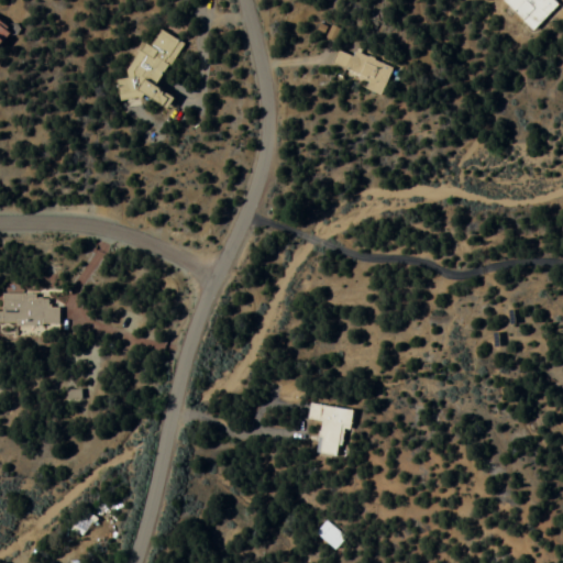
[(561,7),(553,0),(501,0),(503,0),(536,33),(561,7)]
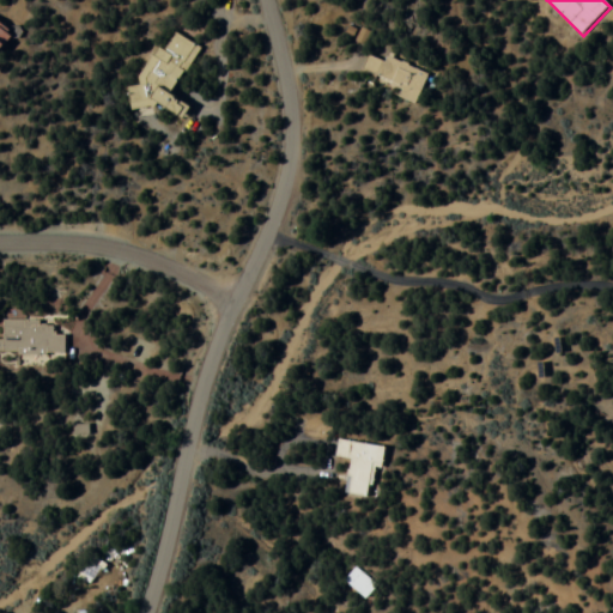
[(0,50),(13,35),(0,24),(0,50)]
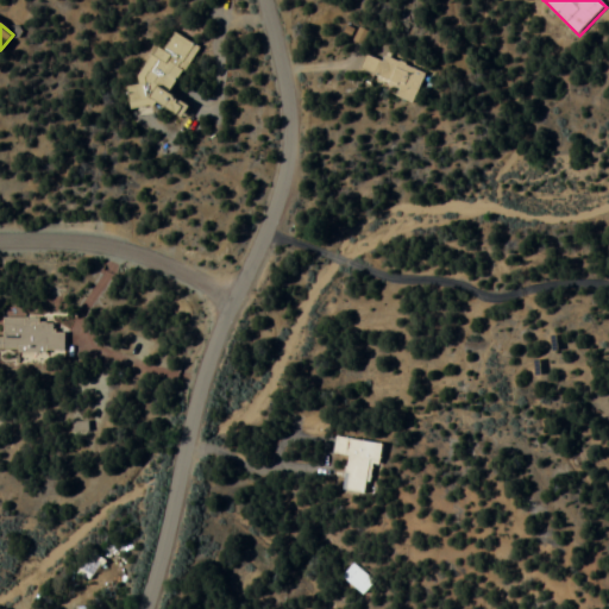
[(130,95),(179,123),(188,105),(170,95),(198,46),(173,32),(163,50),(157,46),(130,95)]
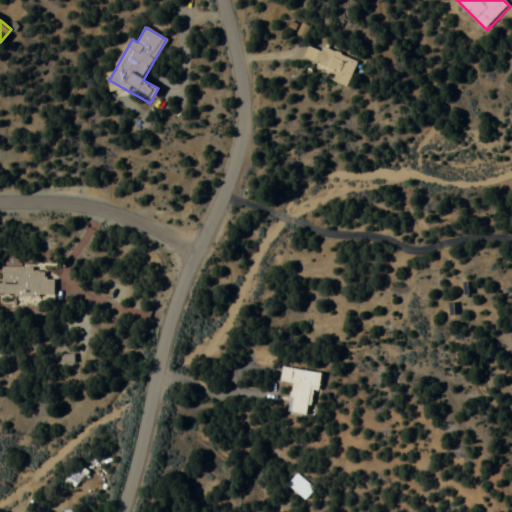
[(347,87),(357,63),(308,42),(300,59),(335,74),(332,81),(347,87)]
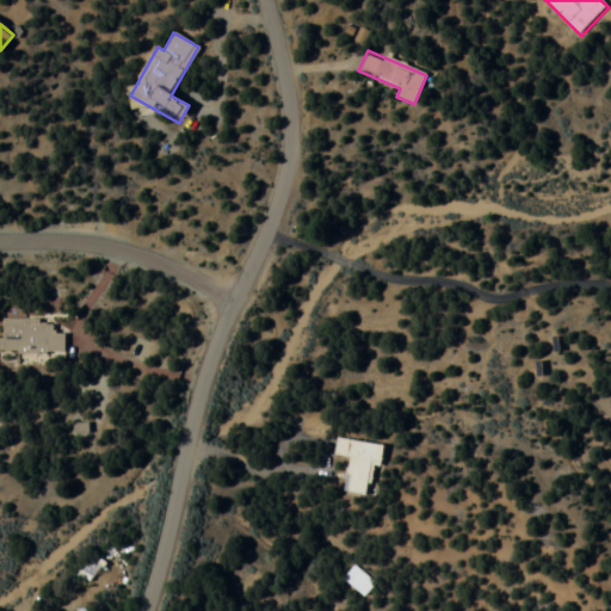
[(0,352),(65,353),(65,335),(53,335),(53,321),(2,321),(2,340),(0,340),(0,352)]
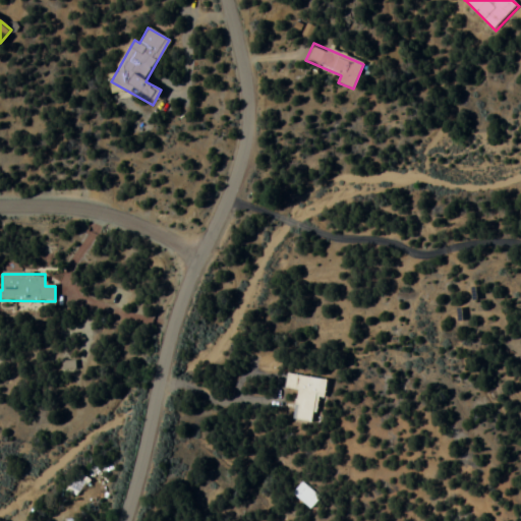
[(325,380),(292,374),(285,419),(319,425),(325,380)]
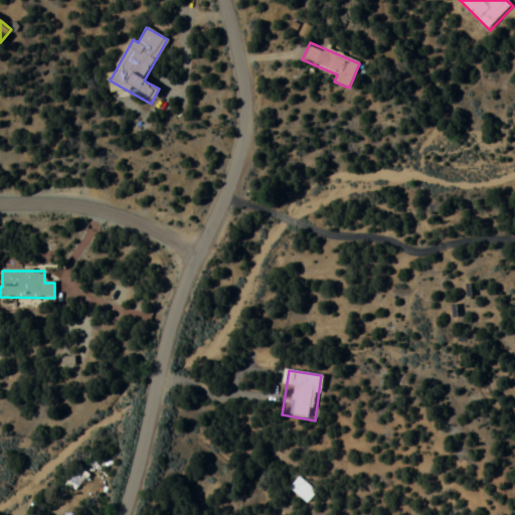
[(306,504),(316,493),(298,477),(288,489),(306,504)]
